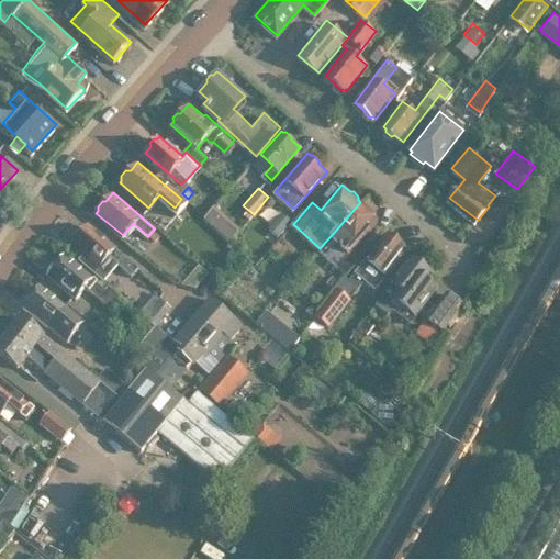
[(338,227),(320,248),(337,264),(337,263),(348,271),(373,239),(366,233),(379,217),(372,212),(372,209),(367,203),(362,203),(360,202),(338,227)]
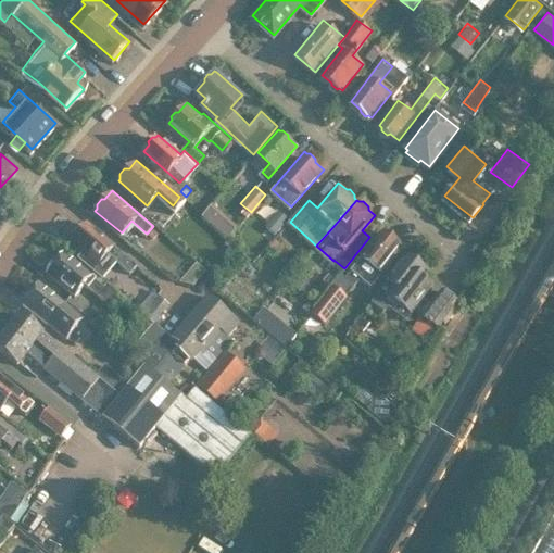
[(266,223),(275,230),(288,215),(279,209),(266,223)]
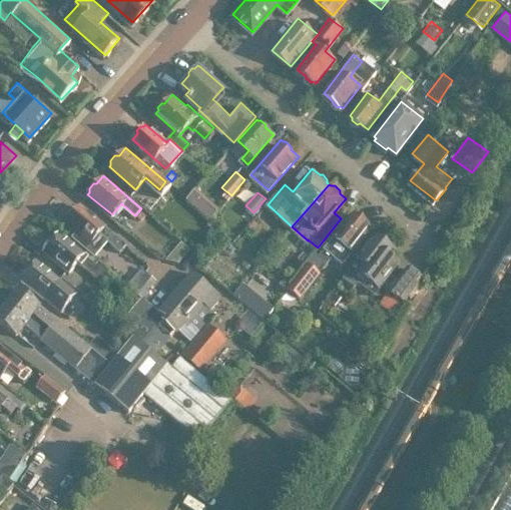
[(82,203),(74,212),(71,212),(67,216),(68,219),(66,222),(73,228),(69,234),(93,253),(106,237),(118,247),(125,240),(82,203)]
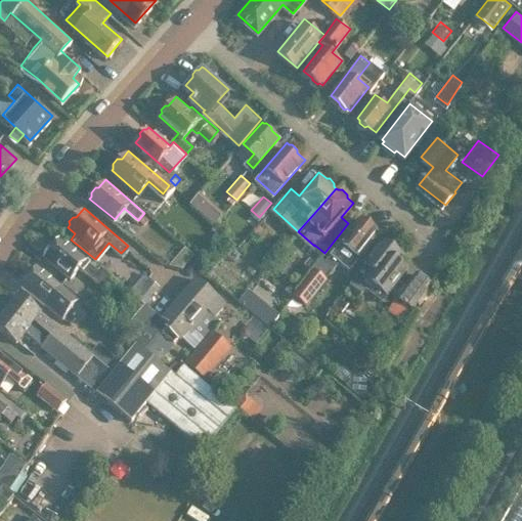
[(361,213),(325,257),(335,264),(340,258),(349,266),(359,254),(380,228),(380,225),(374,220),(371,220),(363,215),(361,213)]
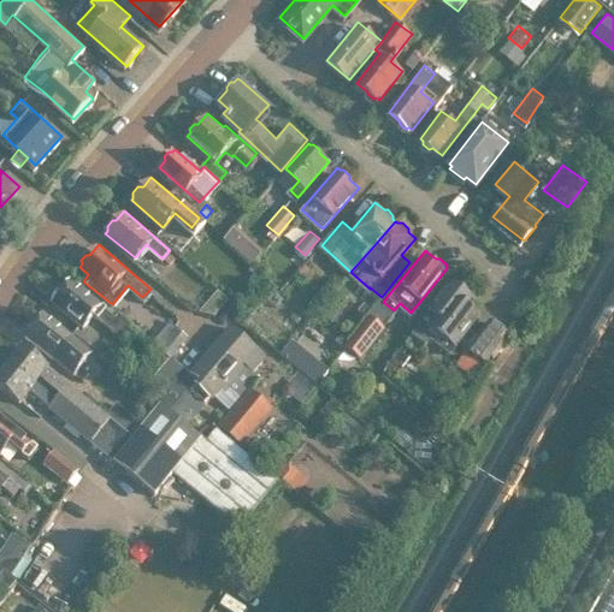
[(71,278),(63,287),(59,287),(55,292),(55,296),(53,299),(84,325),(95,312),(120,332),(128,324),(118,315),(71,278)]
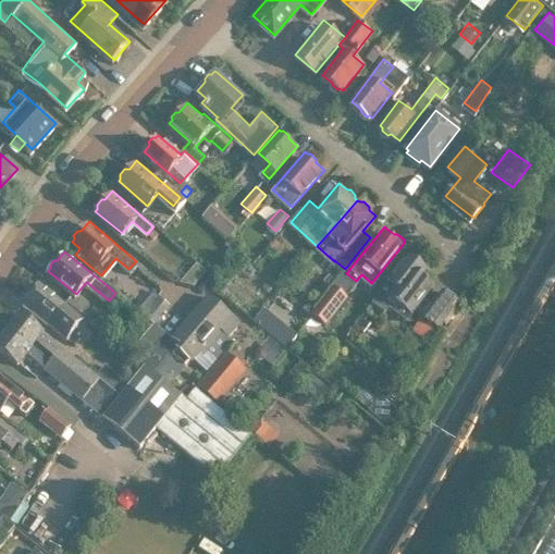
[(397,297),(415,310),(426,294),(435,282),(426,274),(431,268),(428,265),(428,262),(424,259),(420,259),(410,251),(374,298),(387,308),(397,297)]
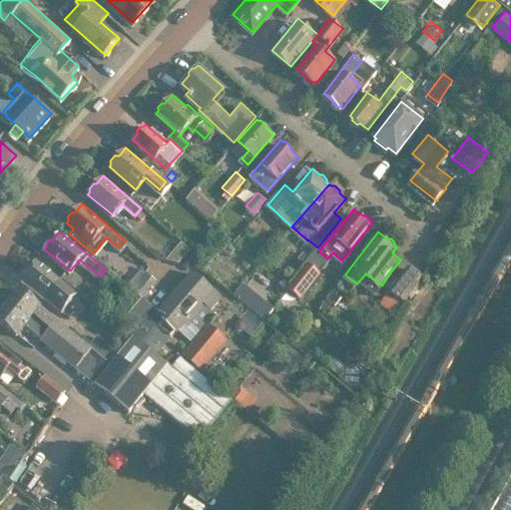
[(22,277),(62,310),(77,292),(37,259),(30,268),(26,267),(23,271),(24,275),(22,277)]
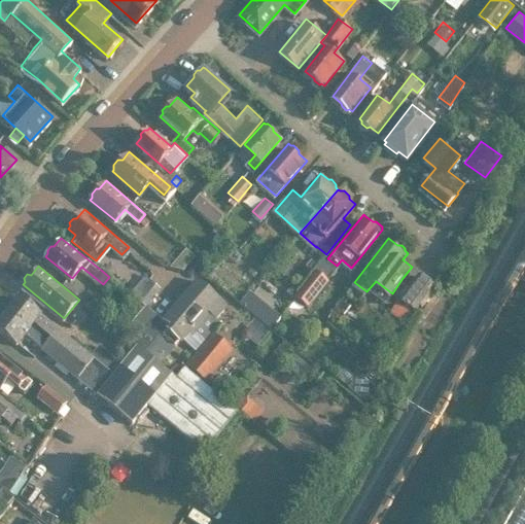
[(316,266),(294,292),(308,304),(328,277),(328,276),(316,266)]
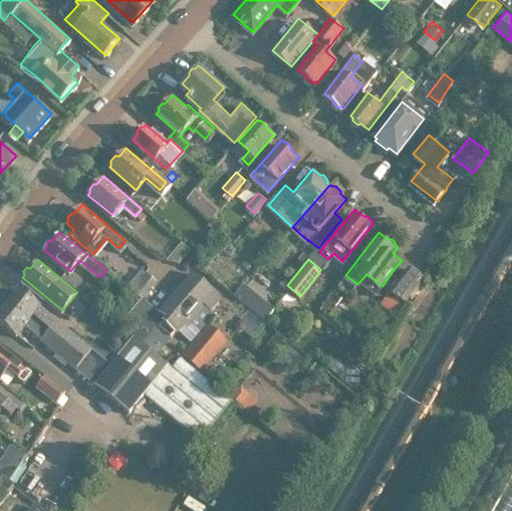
[(381,299),(398,310),(407,298),(424,276),(408,264),(381,299)]
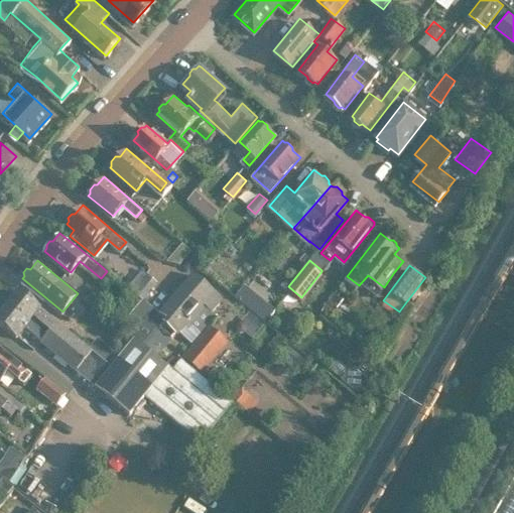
[(133,288),(144,297),(158,280),(147,271),(133,288)]
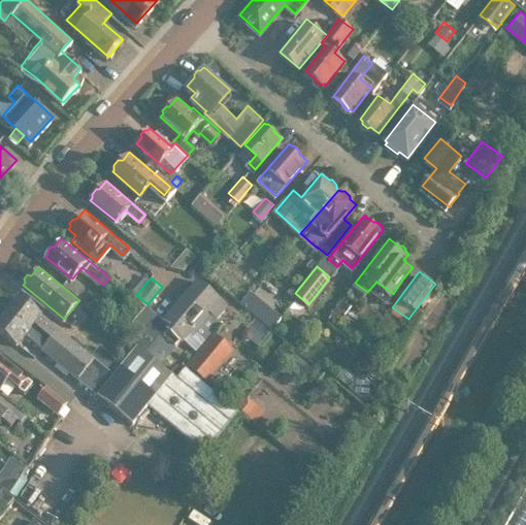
[(225,301),(196,277),(193,282),(186,289),(216,314),(225,301)]
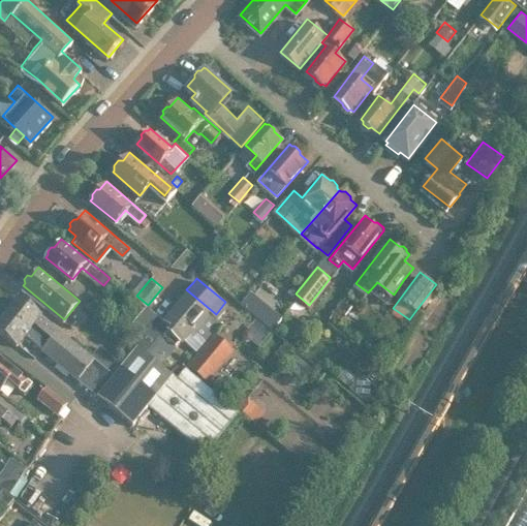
[(183,340),(185,337),(199,349),(217,329),(224,321),(216,314),(186,289),(159,319),(183,340)]
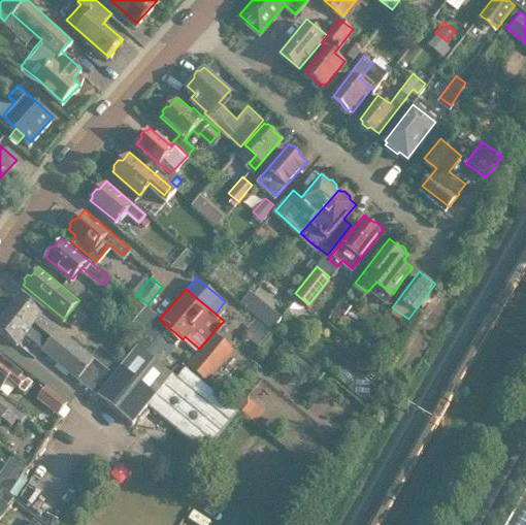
[(40,345),(79,376),(95,357),(20,296),(0,319),(0,328),(18,343),(31,328),(44,339),(40,345)]
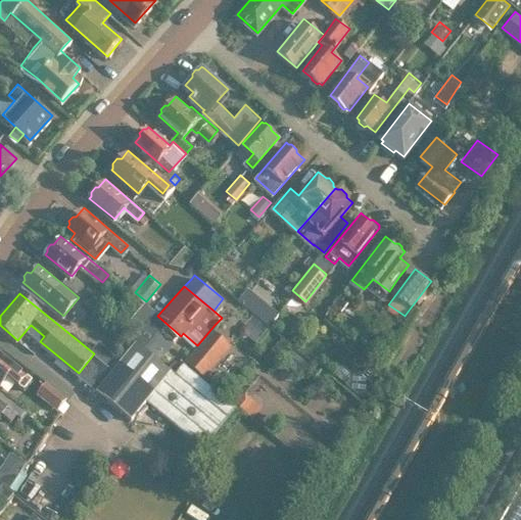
[(339,295),(334,302),(341,308),(346,300),(339,295)]
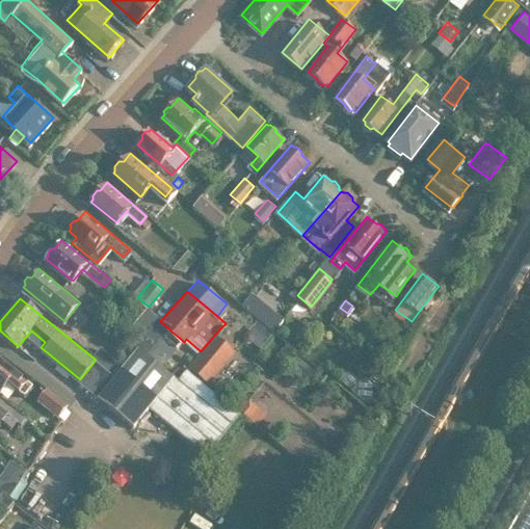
[(262,345),(275,329),(258,314),(247,326),(244,331),(244,335),(247,338),(253,338),(262,345)]
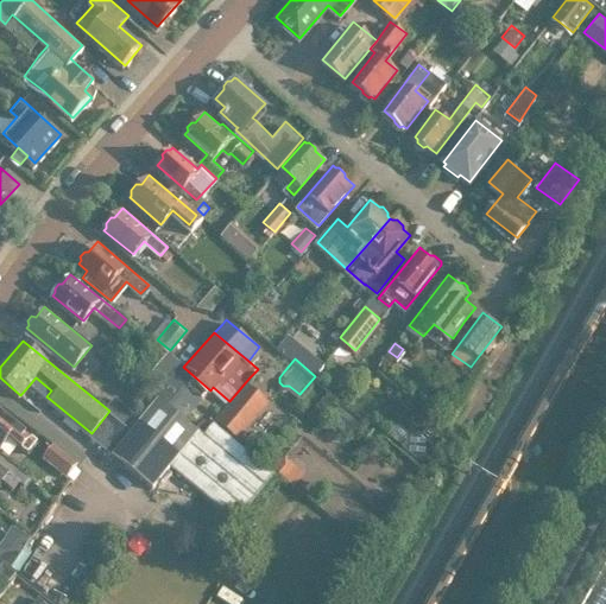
[(112,449),(152,484),(170,464),(200,425),(185,413),(202,395),(175,370),(157,392),(131,424),(131,425),(112,449)]
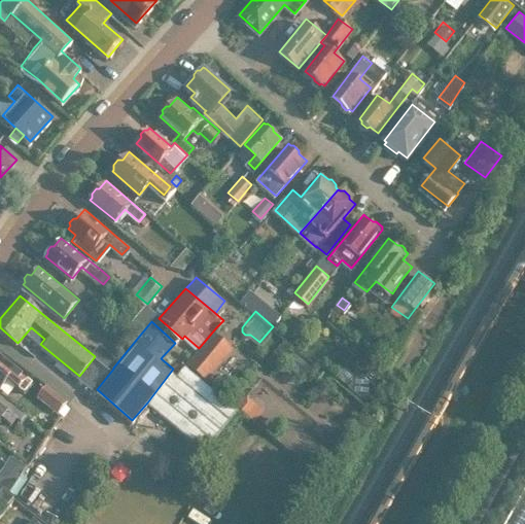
[(391,329),(392,336),(397,339),(403,335),(401,328),(395,326),(391,329)]
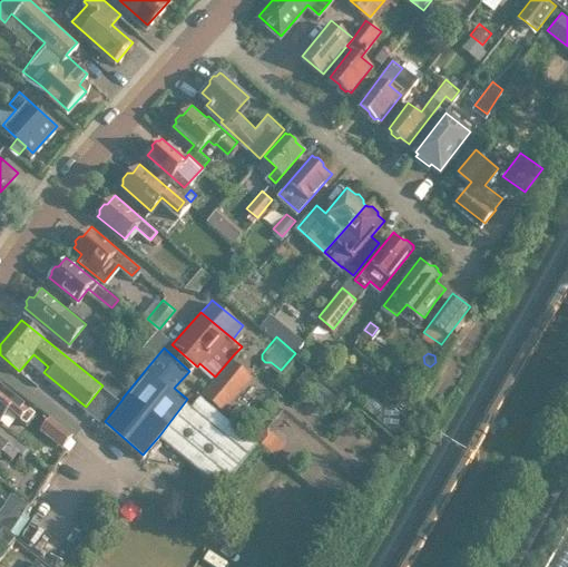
[(203,390),(225,408),(254,372),(234,354),(215,377),(203,390)]
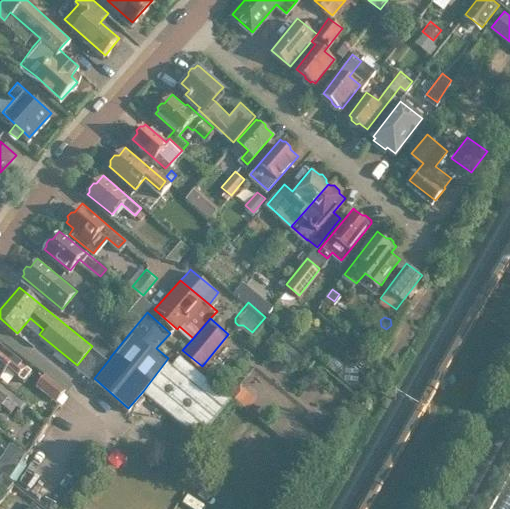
[(110,331),(119,339),(125,332),(116,324),(110,331)]
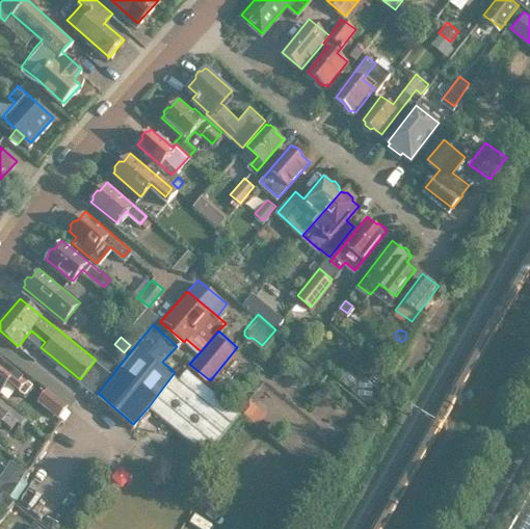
[(95,355),(114,371),(122,362),(103,346),(95,355)]
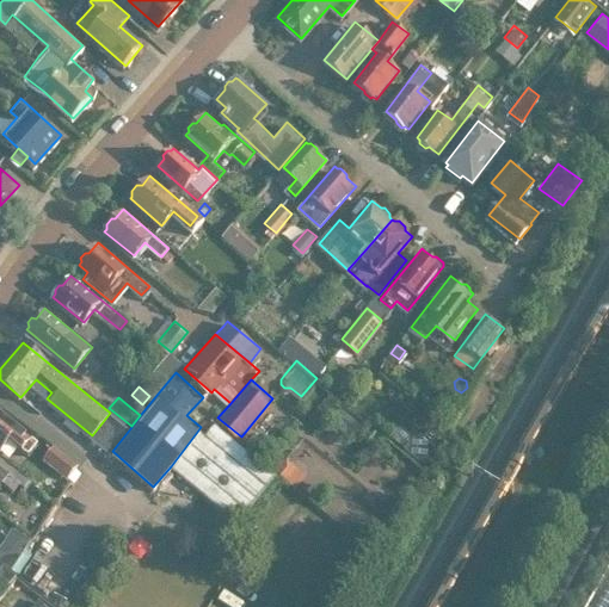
[(0,445),(2,448),(12,437),(30,452),(38,441),(0,410),(0,445)]
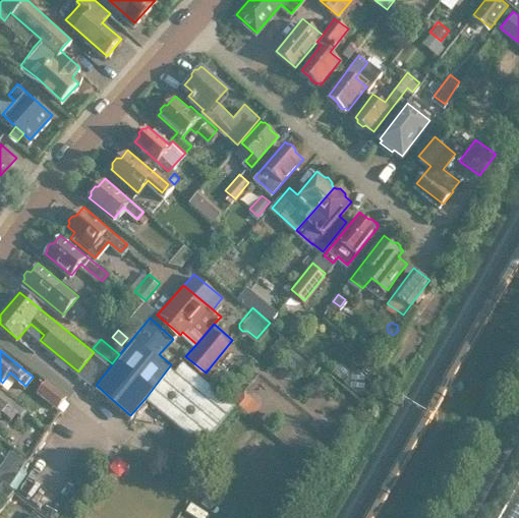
[(78,371),(96,385),(112,364),(95,350),(94,352),(78,371)]
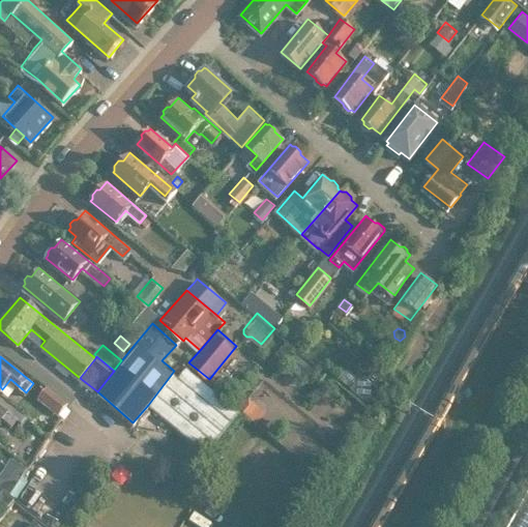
[(176,429),(205,450),(241,405),(209,379),(188,362),(178,374),(174,371),(148,405),(176,429)]
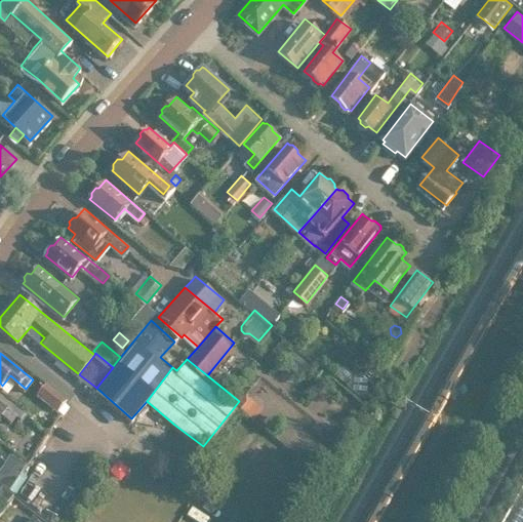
[(359,370),(347,384),(362,397),(373,383),(359,370)]
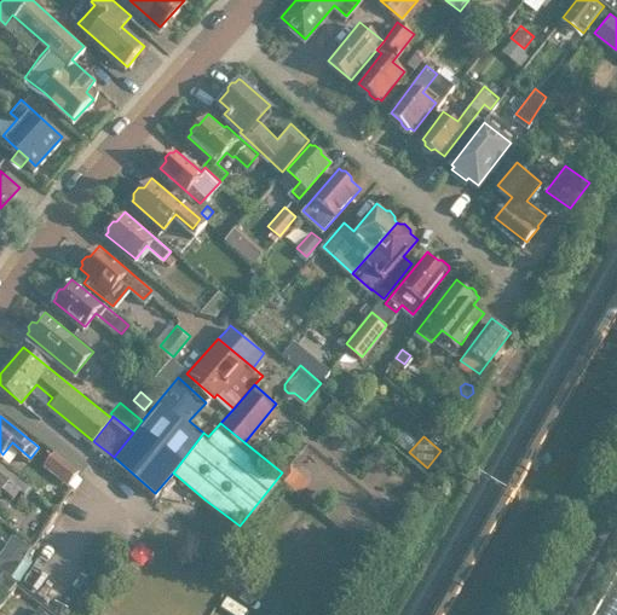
[(47,463),(70,482),(79,470),(56,452),(47,463)]
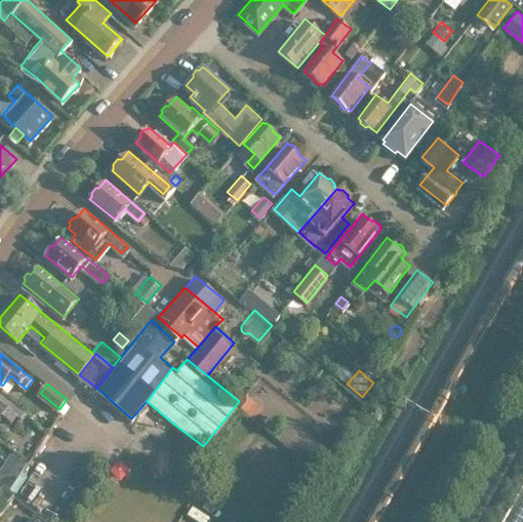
[(0,414),(1,415),(3,412),(11,418),(15,412),(16,412),(22,406),(0,388),(0,414)]
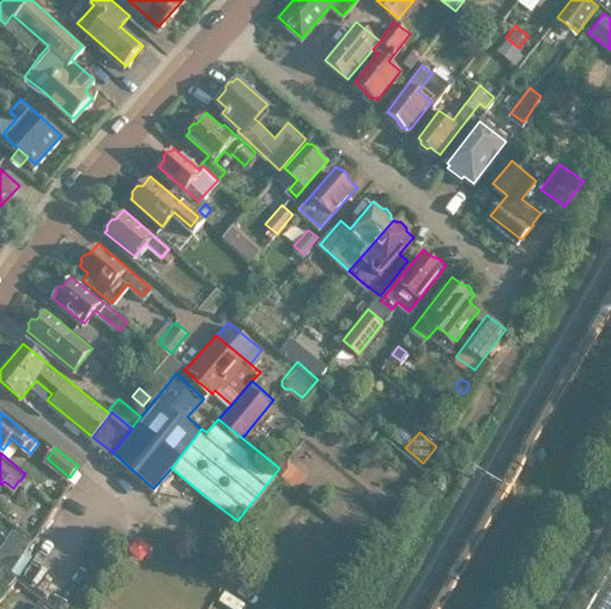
[(382,509),(394,519),(405,500),(397,493),(382,509)]
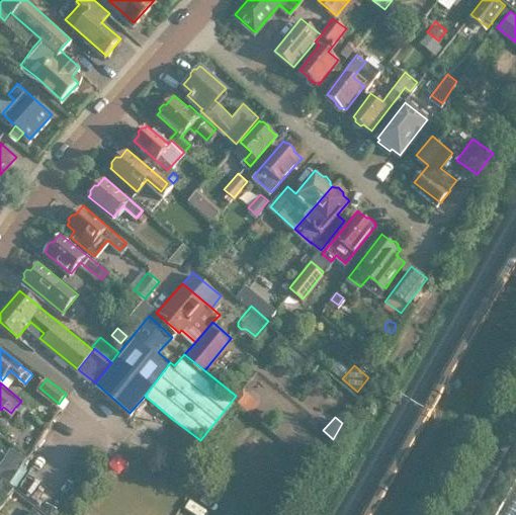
[(0,473),(10,480),(18,467),(6,459),(0,468),(0,473)]
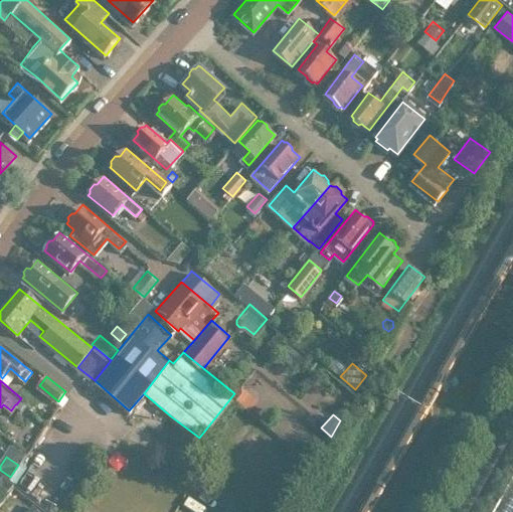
[(512,481),(510,486),(494,511),(512,511),(512,481)]
